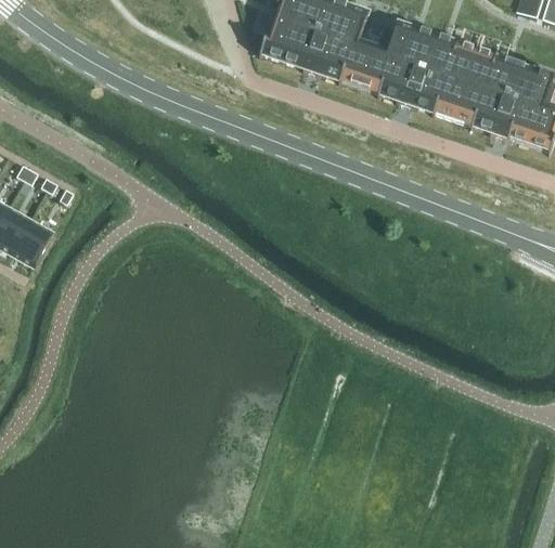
[(266,33),(258,55),(260,55),(261,53),(302,67),(301,69),(320,76),(321,73),(338,79),(337,81),(339,82),(340,79),(377,92),(376,95),(377,95),(378,93),(396,99),(395,102),(414,107),(414,105),(431,111),(431,114),(433,114),(434,112),(470,124),(469,127),(472,128),(473,125),(490,131),(489,133),(507,140),(508,137),(549,151),(547,153),(550,154),(554,137),(554,107),(546,105),(554,78),(554,76),(532,68),(531,69),(495,57),(497,54),(494,54),(493,56),(456,44),(457,41),(456,41),(455,43),(397,24),(387,51),(358,41),(366,13),(327,0),(276,0),(275,4),(278,4),(279,4),(268,35),(268,34),(268,33),(266,33)]
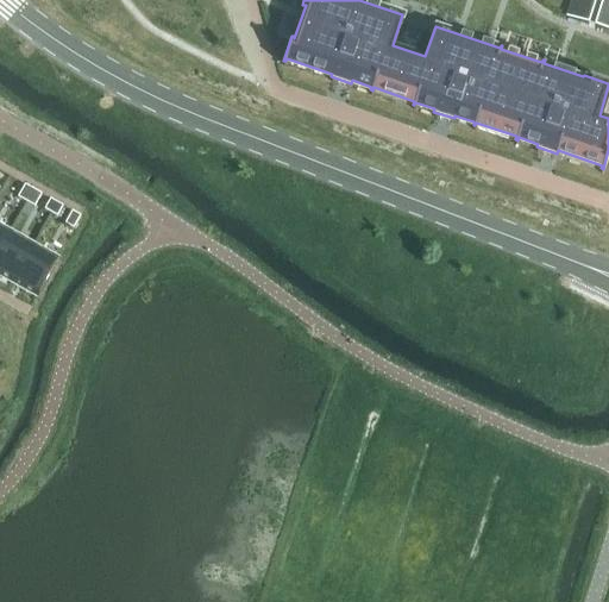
[(570,0),(567,8),(566,12),(608,25),(608,0),(570,0)]
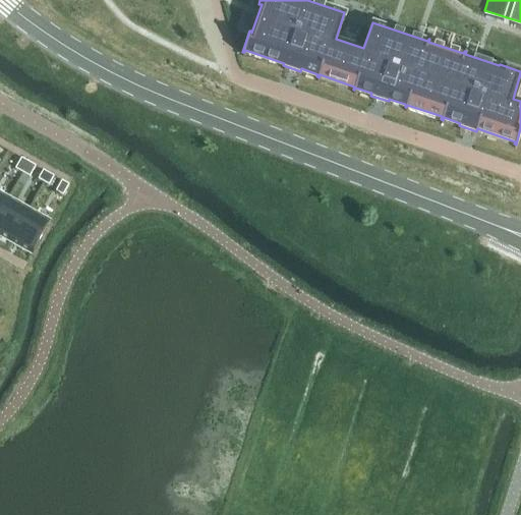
[(20,154),(14,165),(21,169),(27,158),(20,154)]
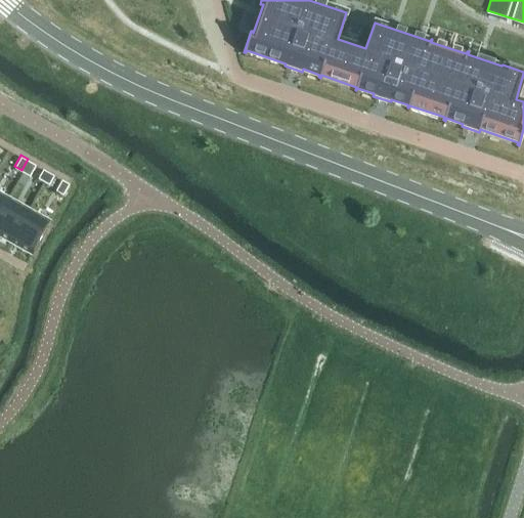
[(28,159),(22,170),(29,174),(35,163),(28,159)]
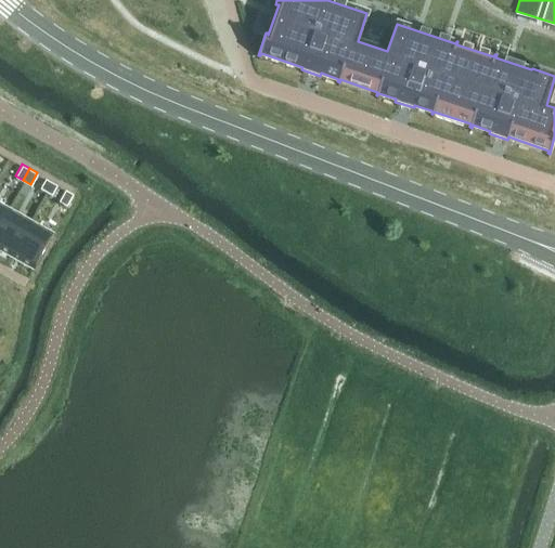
[(46,177),(39,188),(44,192),(51,195),(56,183),(51,180),(46,177)]
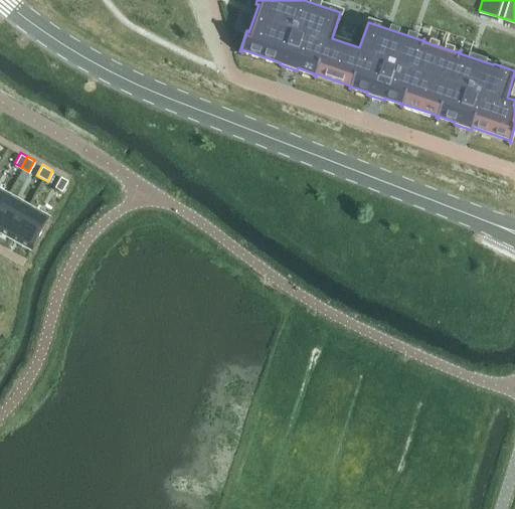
[(60,175),(54,185),(61,189),(67,179),(60,175)]
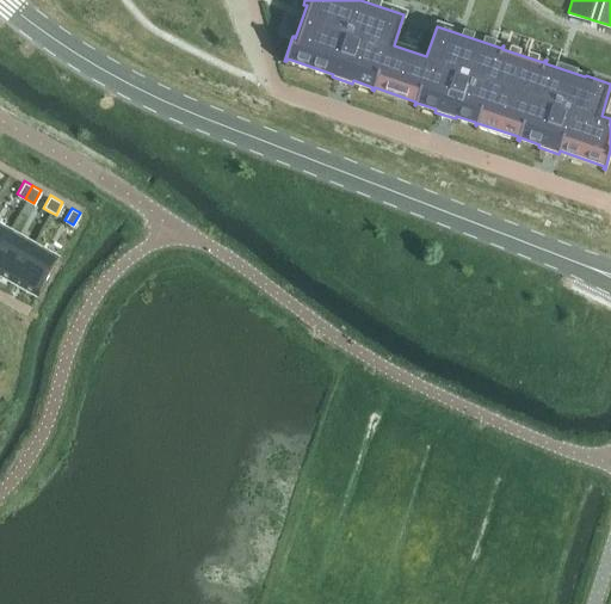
[(10,227),(0,242),(0,272),(11,279),(32,240),(10,227)]
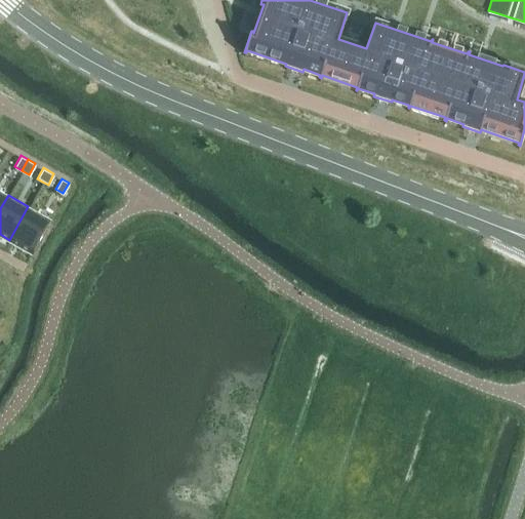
[(28,206),(9,240),(31,252),(49,218),(28,206)]
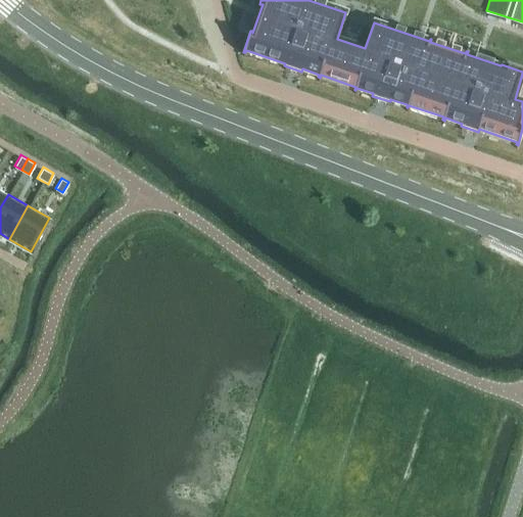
All buildings are outlined.
